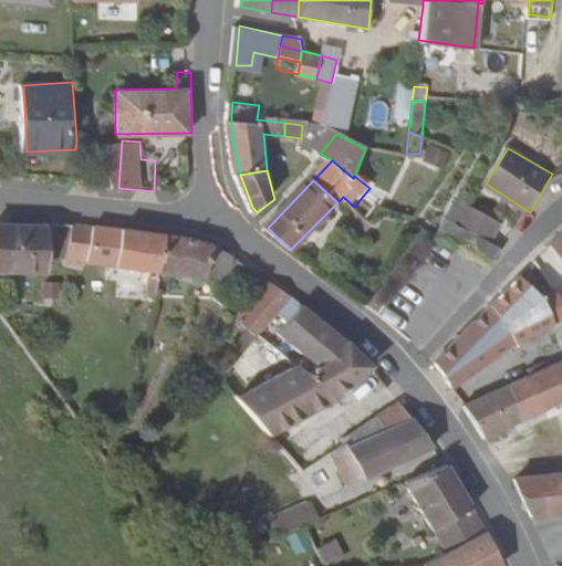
[(457,227),(468,209),(475,197),(465,191),(446,219),(457,227)]
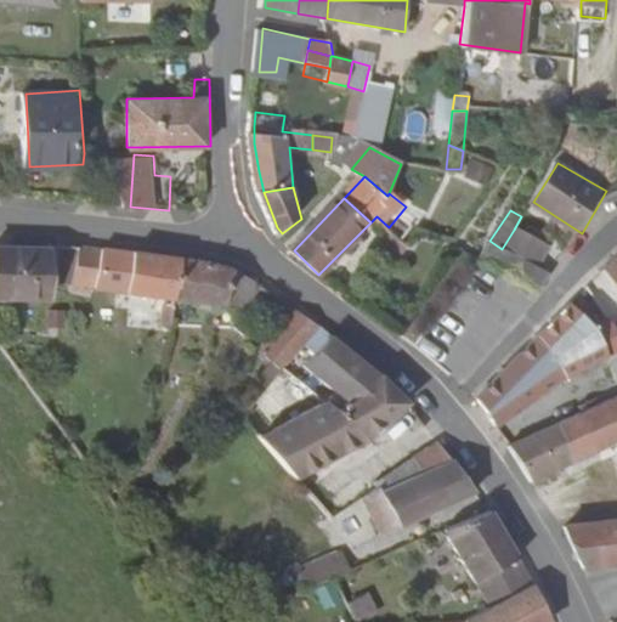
[(502,249),(544,275),(555,250),(514,230),(502,249)]
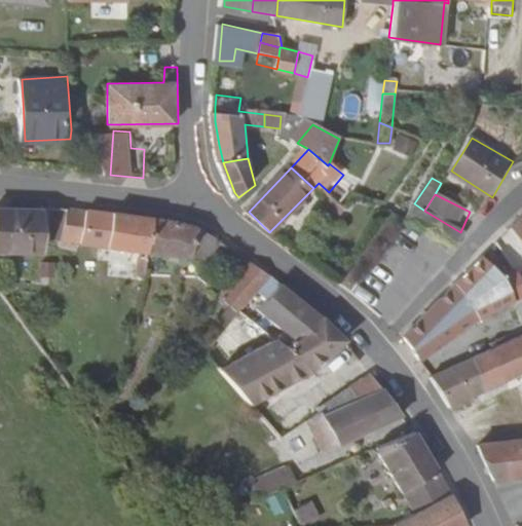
[(456,253),(468,237),(460,232),(424,211),(414,203),(403,219),(456,253)]
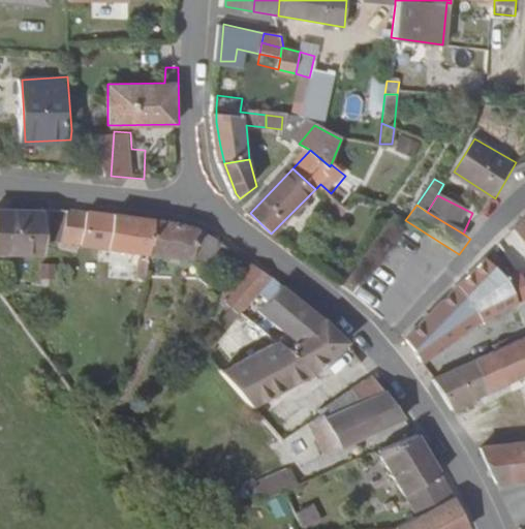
[(45,209),(0,208),(0,248),(45,249),(45,239),(45,209)]
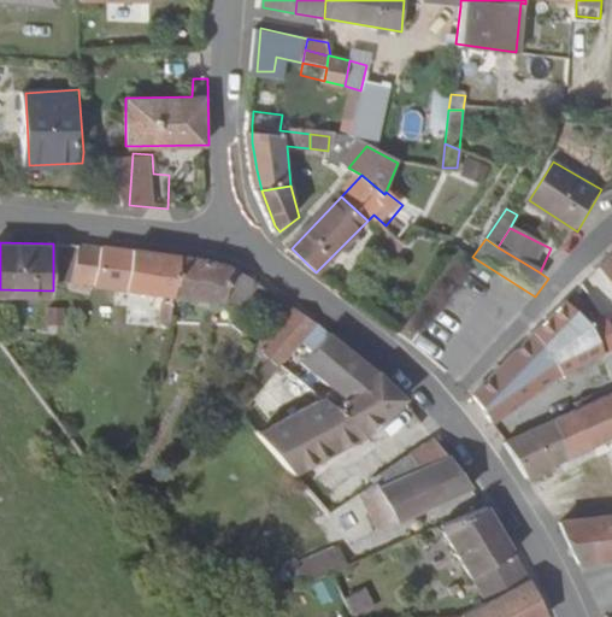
[(80,244),(53,244),(53,278),(77,280),(80,244)]
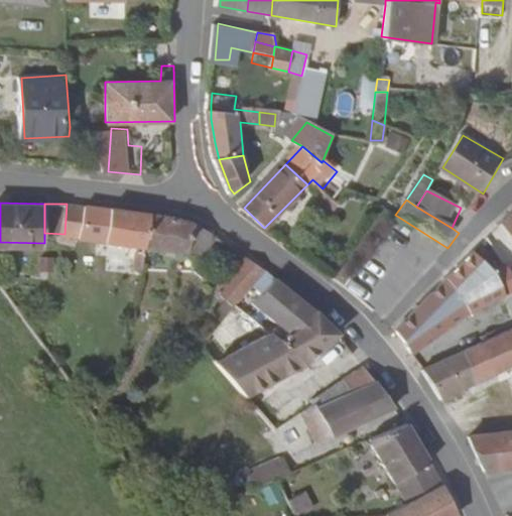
[(67,204),(65,234),(108,239),(110,208),(87,205),(67,204)]
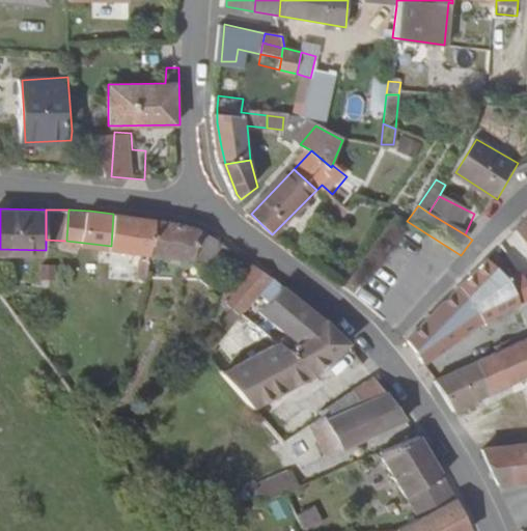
[(114,213),(113,214),(111,246),(153,250),(155,219),(114,213)]
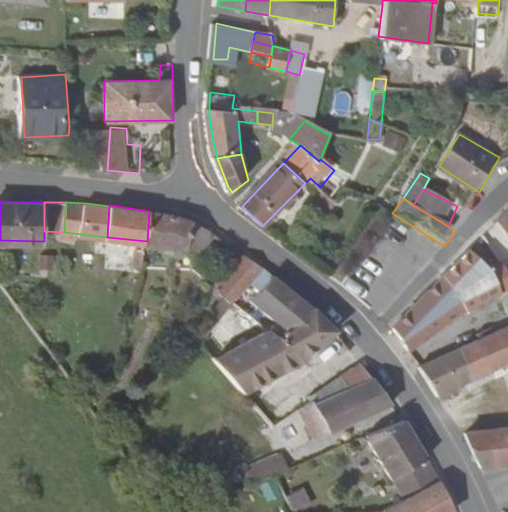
[(175,216),(149,211),(147,241),(213,247),(219,237),(195,223),(175,216)]
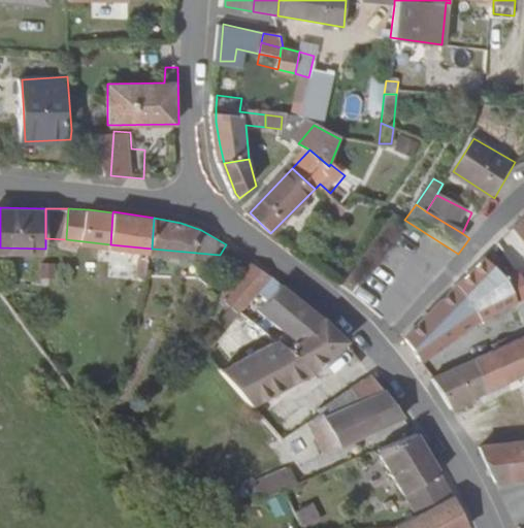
[(274,277),(237,253),(234,258),(249,270),(227,296),(244,312),(254,302),(274,277)]
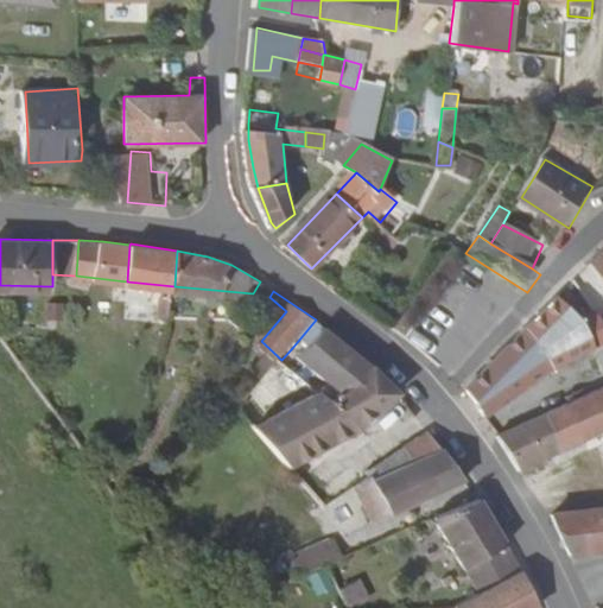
[(354,348),(316,320),(292,348),(327,386),(316,393),(331,407),(375,367),(354,348)]
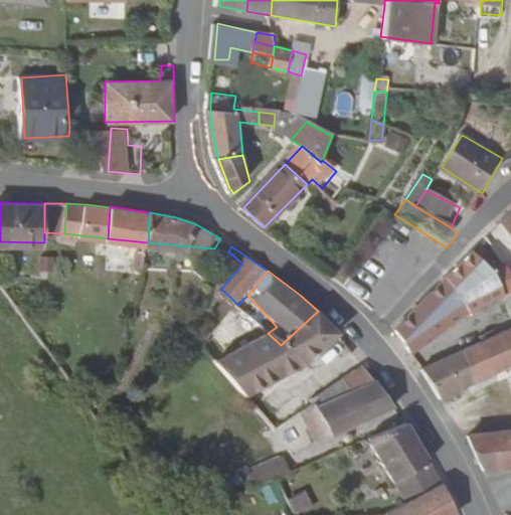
[(397,330),(415,356),(457,320),(476,311),(450,277),(427,302),(397,330)]
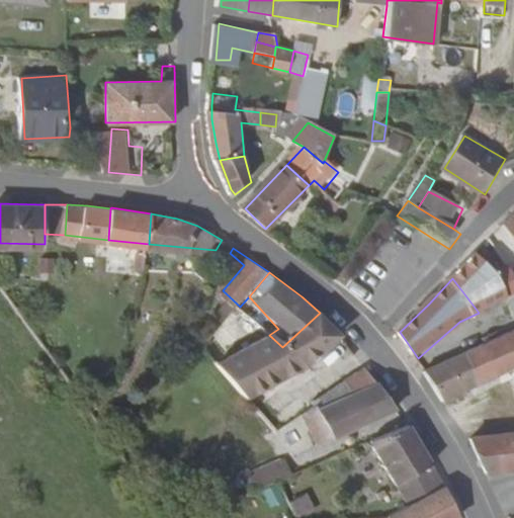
[(282,347),(269,335),(226,368),(252,402),(308,367),(343,336),(320,313),(282,347)]
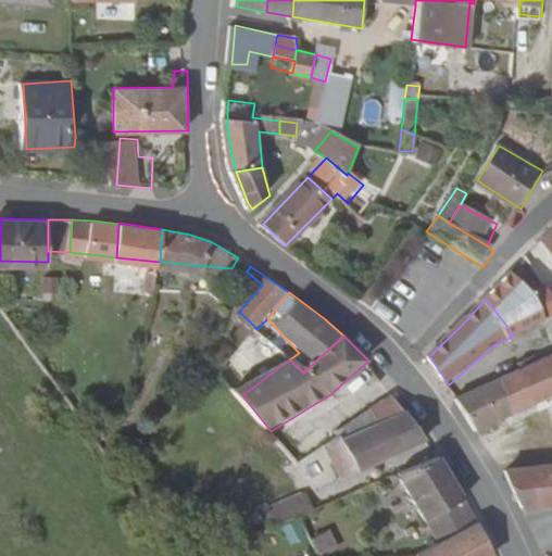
[(517,412),(551,395),(551,359),(532,367),(525,371),(504,379),(517,412)]
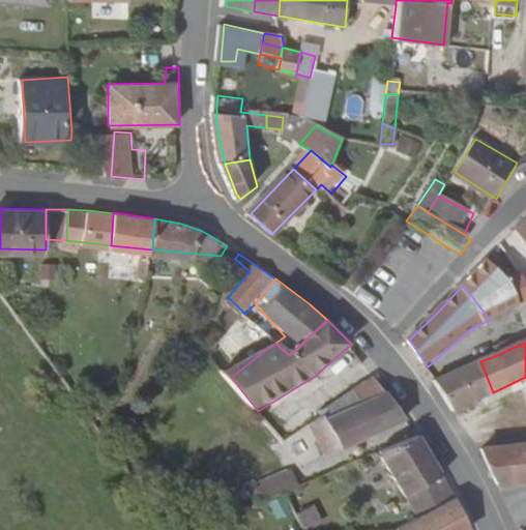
[(497,347),(500,354),(507,350),(505,344),(497,347)]
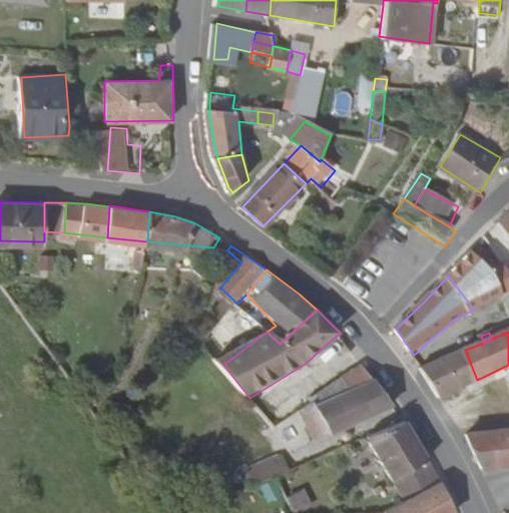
[(443,397),(477,380),(465,350),(423,368),(443,397)]
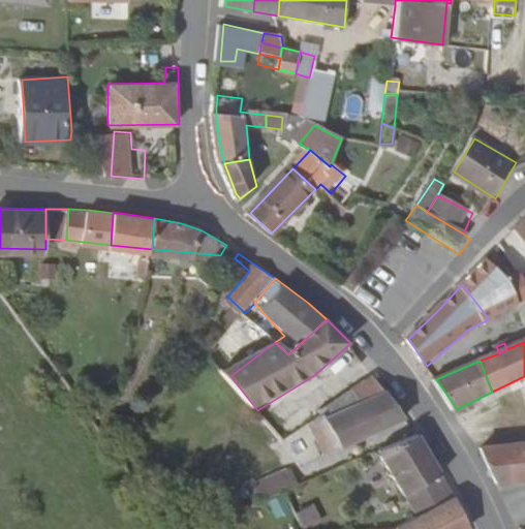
[(389,390),(376,372),(352,387),(363,404),(389,390)]
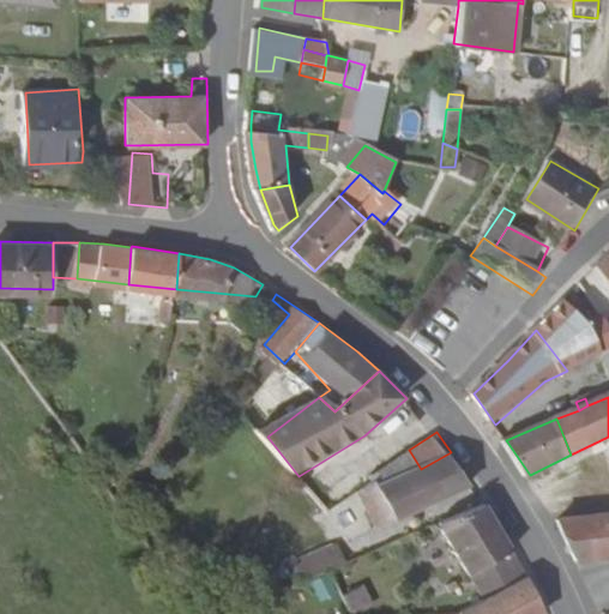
[(421,469),(409,450),(372,474),(384,486),(385,487),(421,469)]
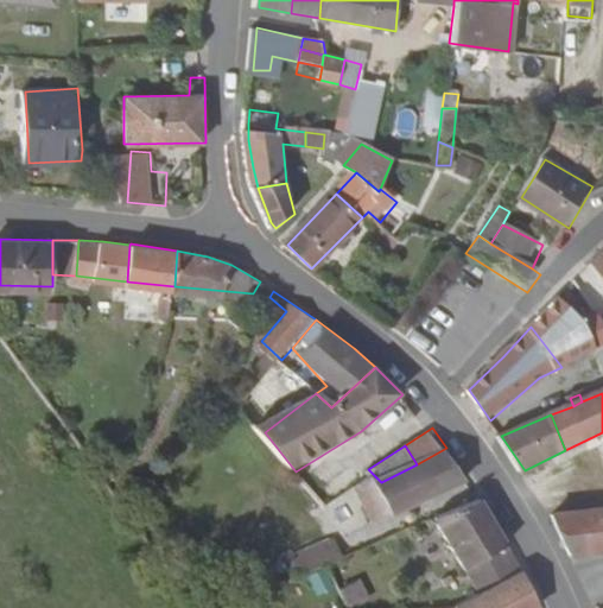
[(469,479),(446,448),(417,464),(381,482),(380,481),(350,496),(373,525),(469,479)]
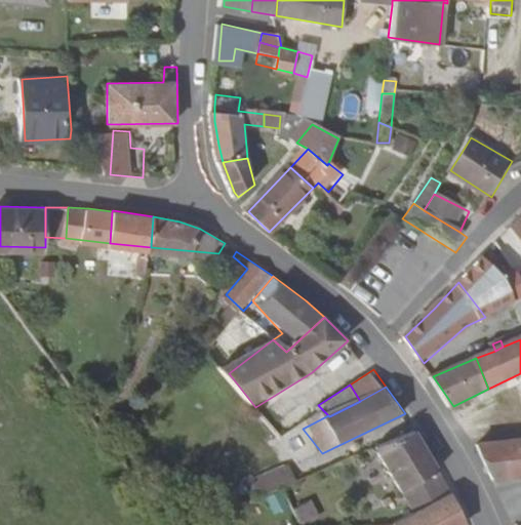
[(417,433),(381,447),(404,491),(408,489),(419,510),(450,493),(417,433)]
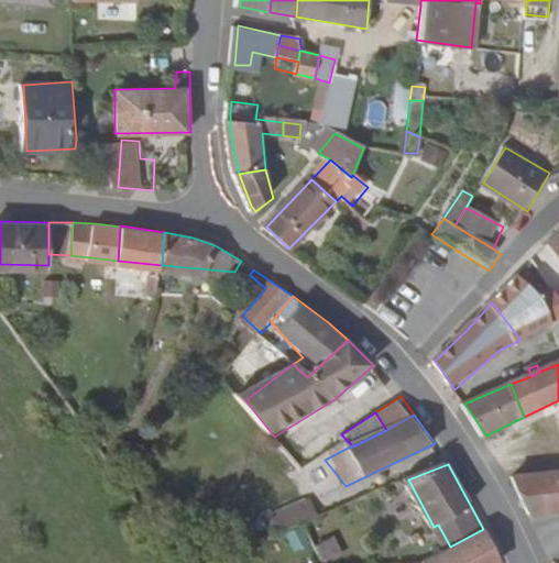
[(558,470),(515,477),(533,515),(558,510),(558,470)]
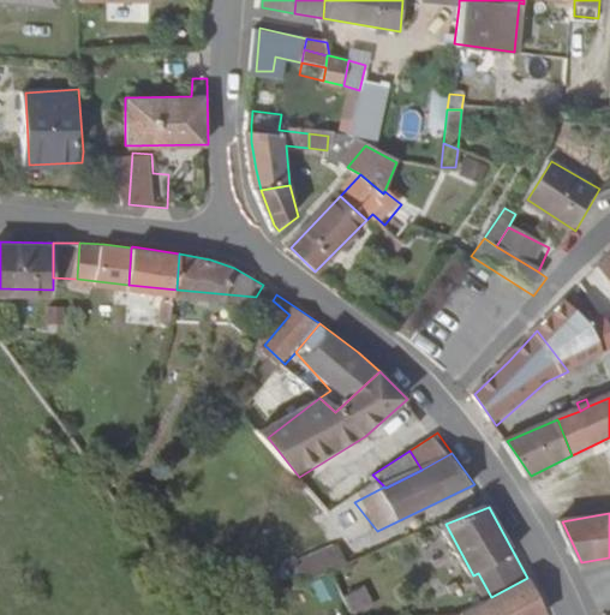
[(299,561),(308,580),(328,573),(348,563),(339,543),(299,561)]
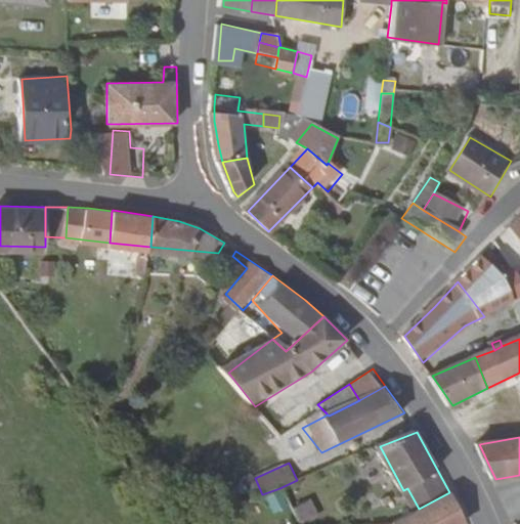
[(267,493),(272,512),(290,508),(285,489),(267,493)]
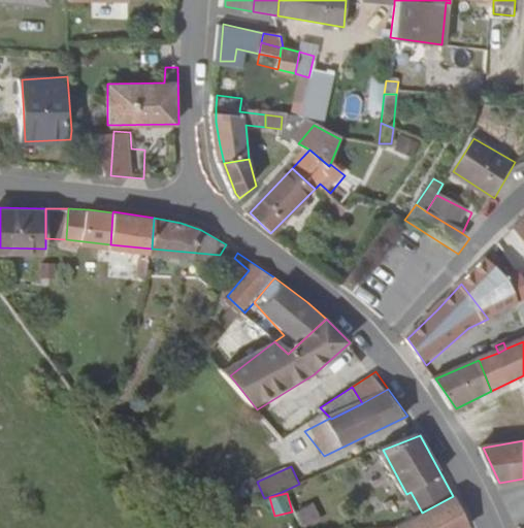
[(469,527),(453,496),(422,513),(397,526),(397,527),(469,527)]
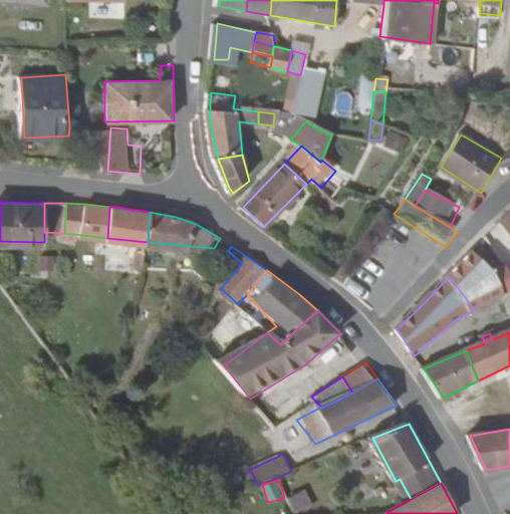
[(287,497),(293,513),(300,513),(314,509),(305,489),(287,497)]
